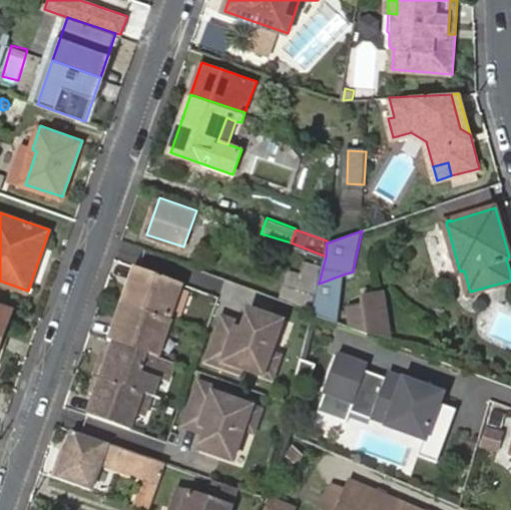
[(292,271),(283,296),(311,308),(321,265),(306,261),(303,275),(292,271)]
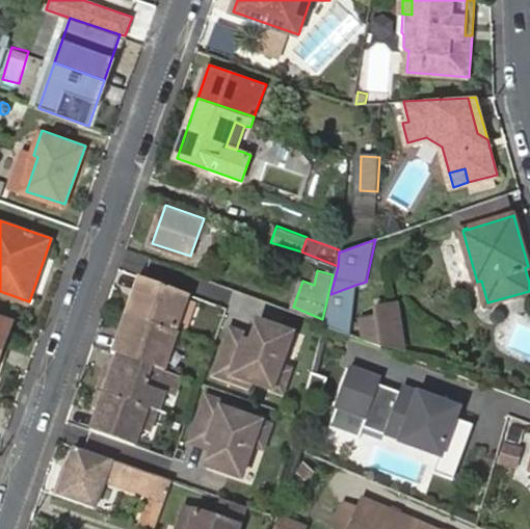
[(140,273),(133,294),(138,296),(146,276),(140,273)]
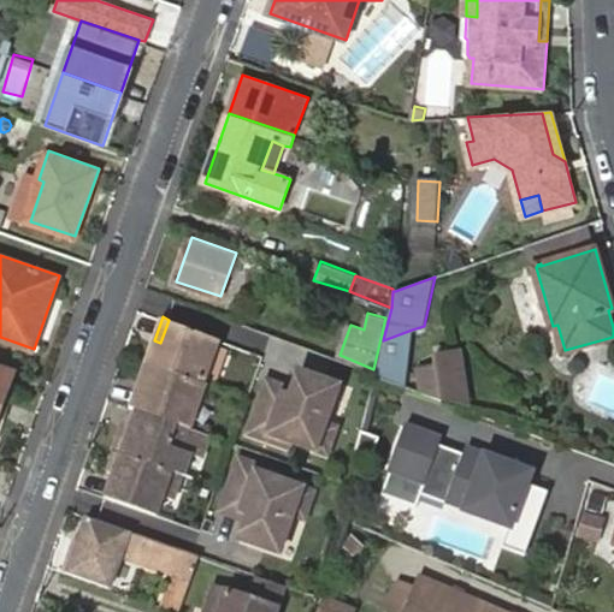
[(154,340),(147,361),(205,380),(219,338),(169,320),(160,343),(154,340)]
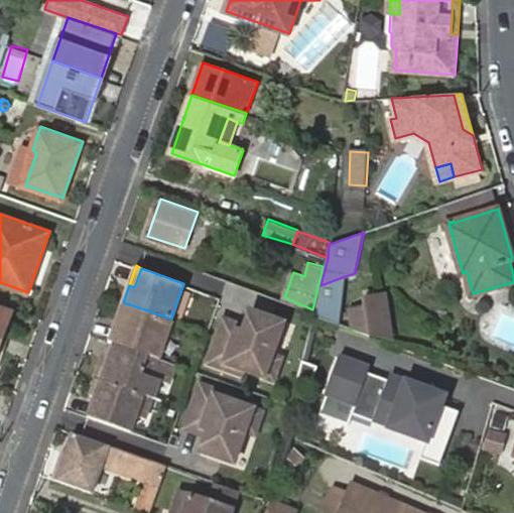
[(314,310),(313,314),(338,324),(345,276),(320,285),(314,310)]
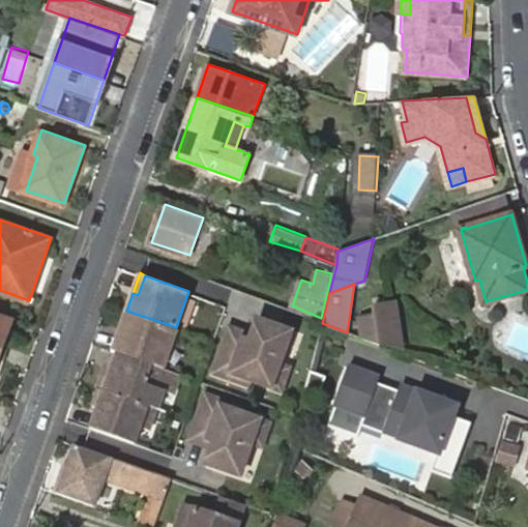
[(359,316),(363,338),(380,344),(381,341),(403,346),(396,301),(375,304),(376,313),(359,316)]
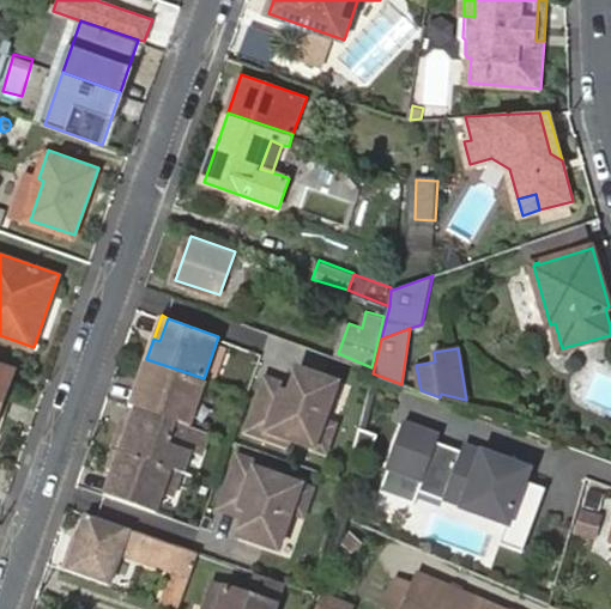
[(137,405),(192,424),(207,381),(204,378),(146,359),(139,379),(145,382),(137,405)]
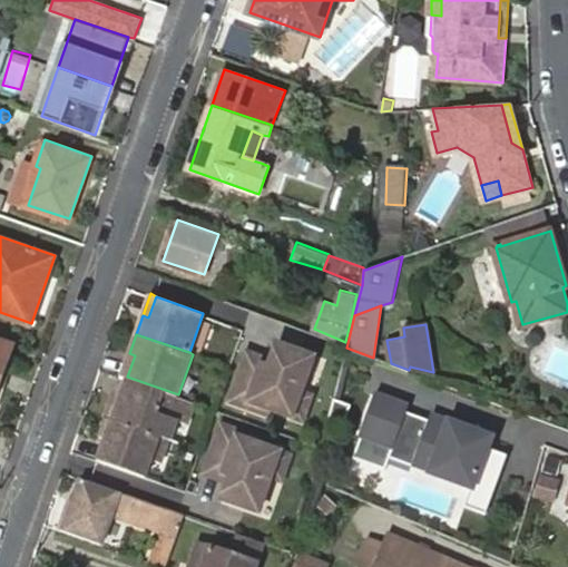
[(0,380),(13,344),(0,339),(0,380)]
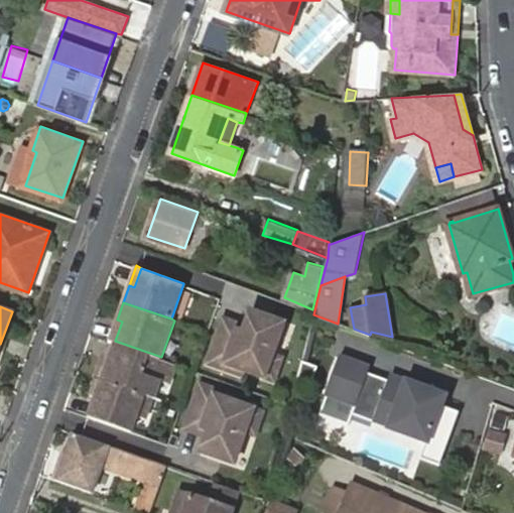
[(223,322),(209,361),(242,373),(244,367),(265,374),(272,353),(284,319),(252,307),(246,324),(244,331),(223,322)]
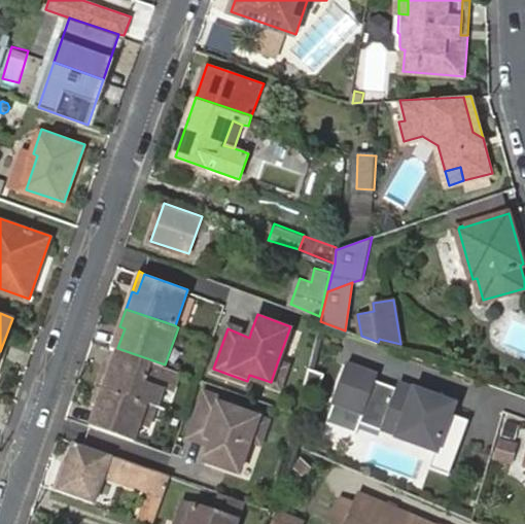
[(230,323),(228,328),(249,338),(251,330),(230,323)]
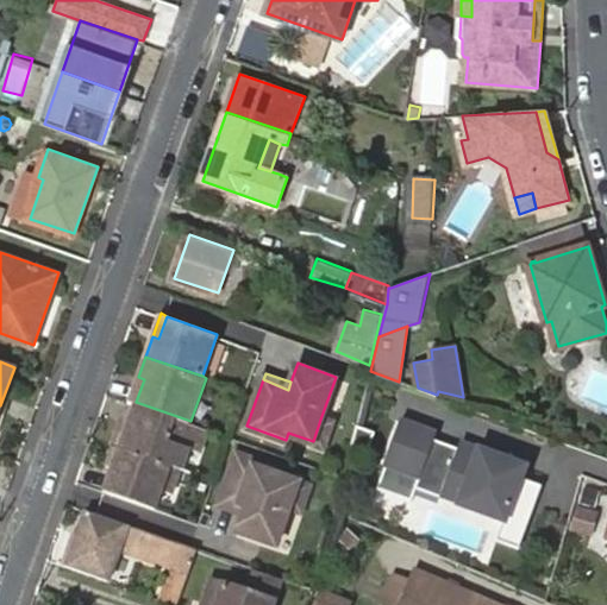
[(130,399),(136,402),(144,379),(138,377),(130,399)]
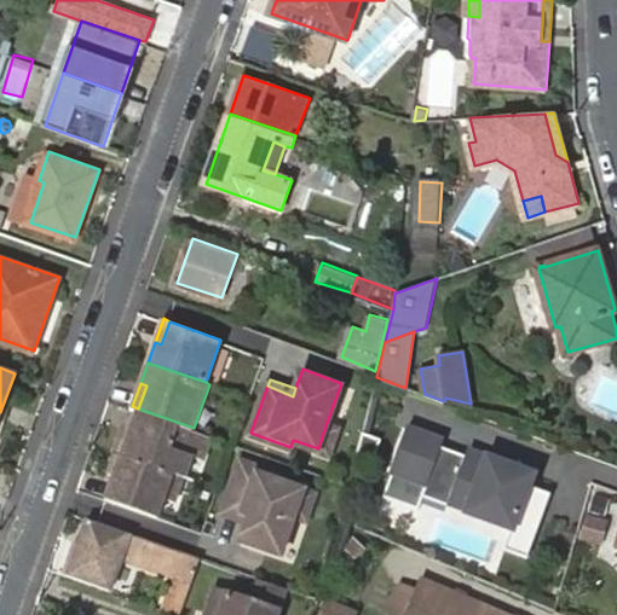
[(130,433),(138,408),(132,406),(124,431),(130,433)]
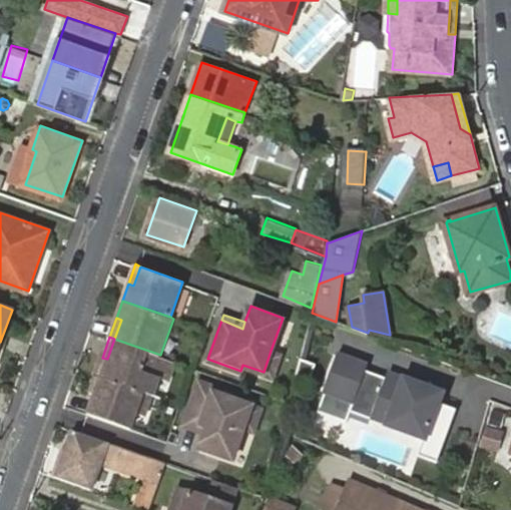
[(175,360),(160,355),(114,339),(107,359),(102,358),(96,374),(153,394),(158,377),(168,381),(175,360)]
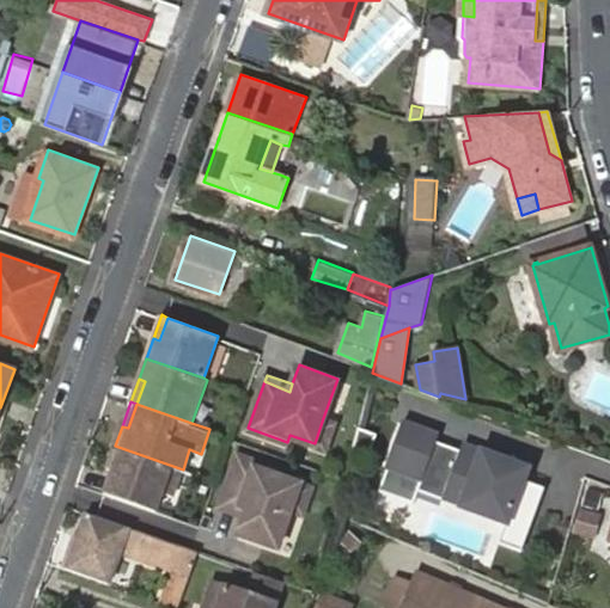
[(335,422),(323,418),(315,443),(325,448),(335,422)]
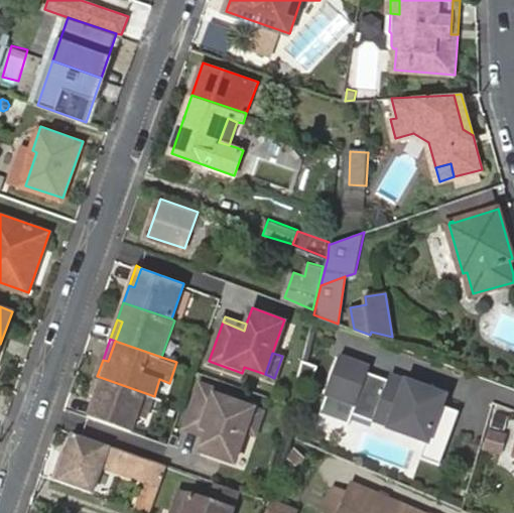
[(446,395),(341,357),(329,392),(357,402),(354,412),(429,438),(423,457),(442,463),(461,411),(443,405),(446,395)]
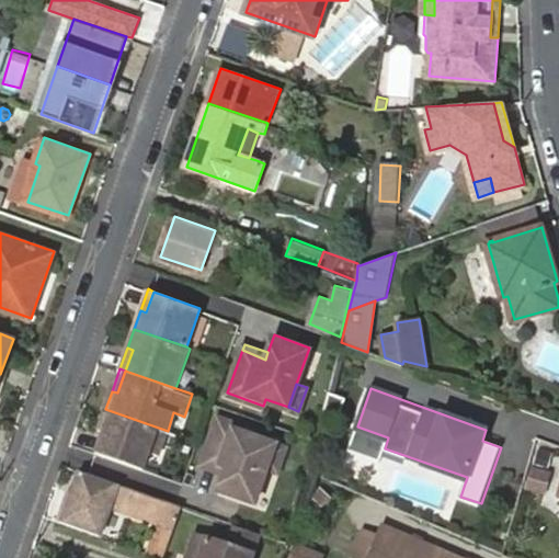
[(159,454),(168,431),(105,409),(99,428),(104,430),(110,432),(107,437),(102,435),(97,452),(144,468),(150,451),(159,454)]
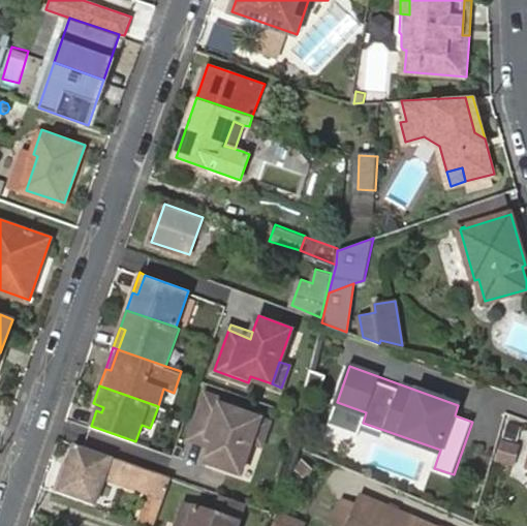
[(240,406),(206,394),(191,433),(214,441),(212,447),(206,463),(239,475),(251,441),(259,419),(238,411),(240,406)]
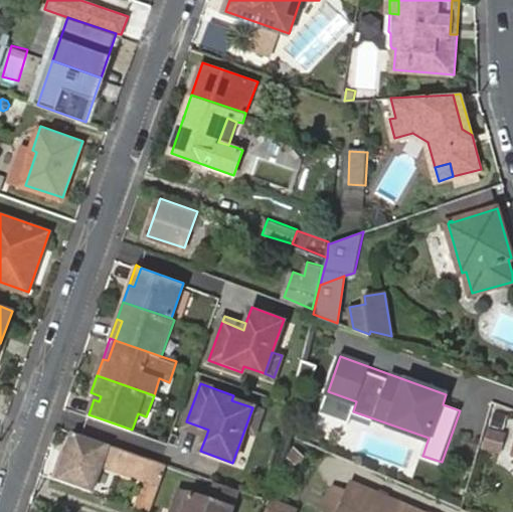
[(252,407),(244,430),(253,434),(262,411),(252,407)]
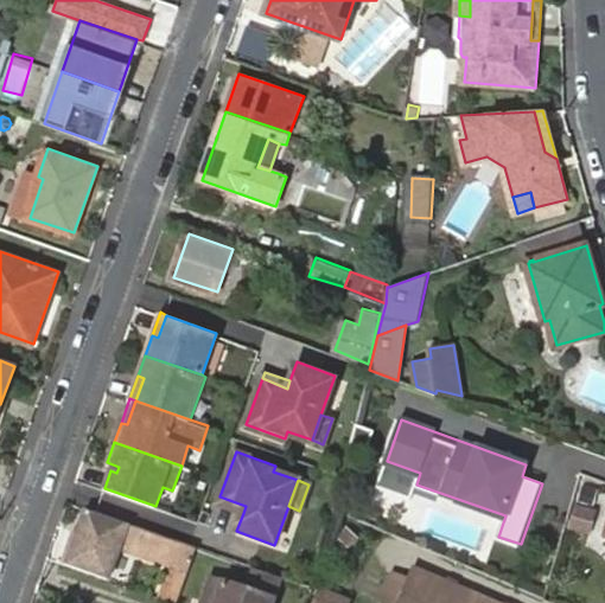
[(220,496),(218,504),(243,513),(246,506),(220,496)]
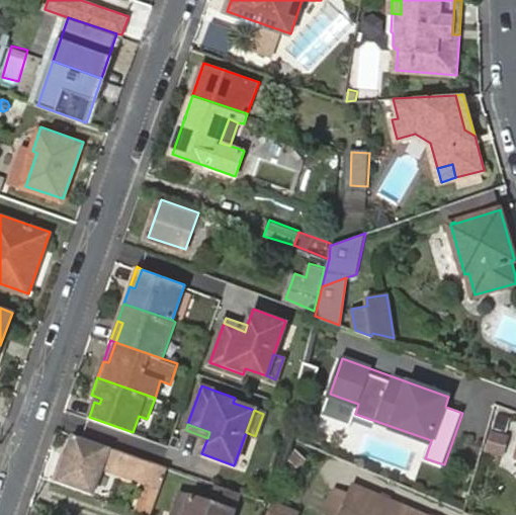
[(75,433),(59,481),(93,493),(104,462),(120,467),(119,470),(154,483),(162,486),(169,466),(110,445),(75,433)]
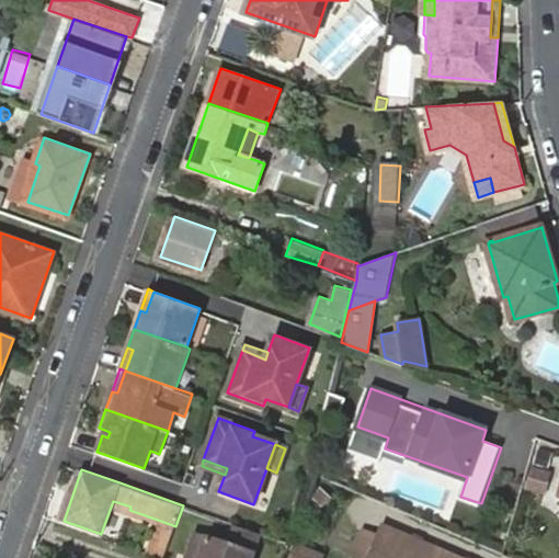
[(175,526),(167,523),(161,538),(170,542),(175,526)]
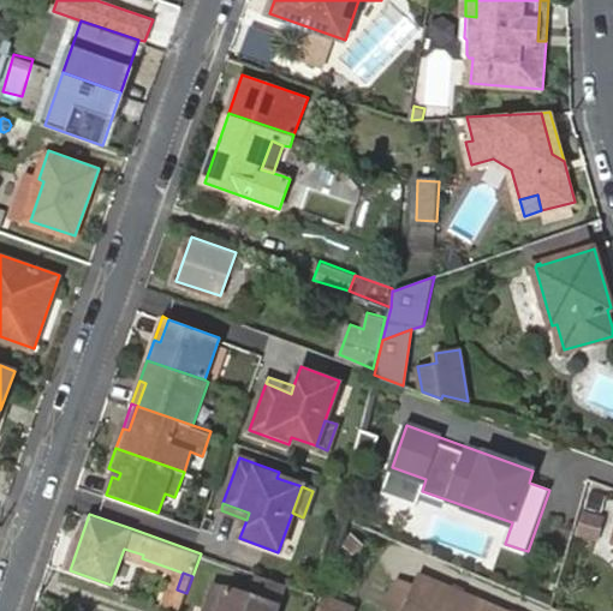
[(286,583),(260,575),(253,597),(230,588),(216,583),(206,610),(277,610),(279,605),(286,583)]
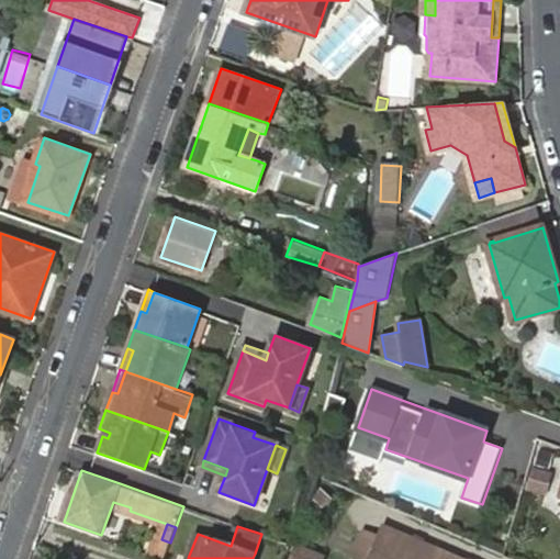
[(462,558),(387,526),(372,558),(462,558)]
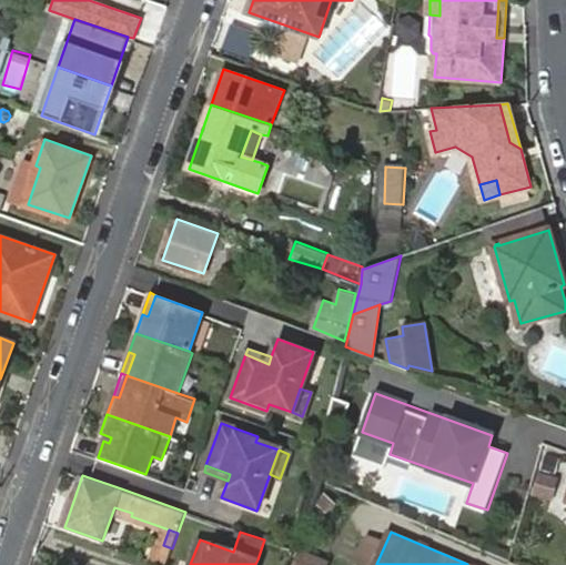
[(163,545),(158,561),(168,564),(172,548),(163,545)]
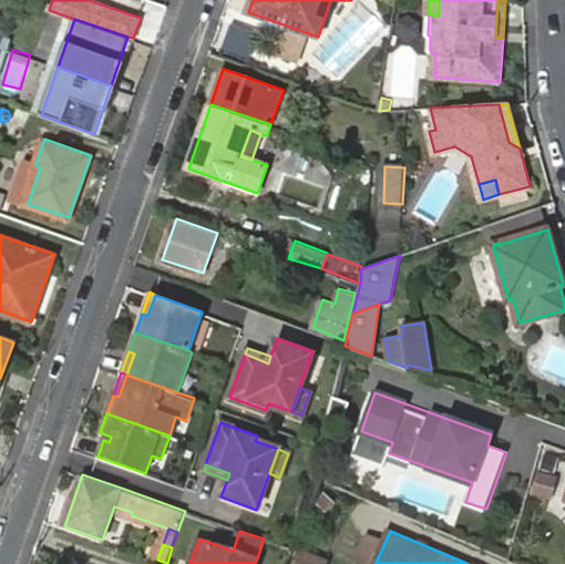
[(325,563),(327,560),(301,549),(295,563),(325,563)]
